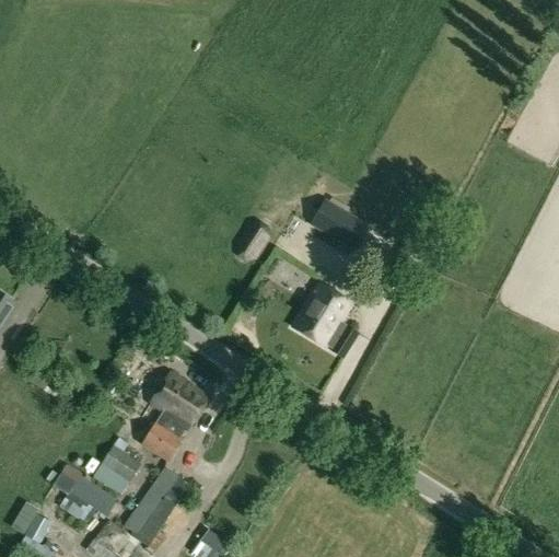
[(369,224),(351,215),(327,199),(312,224),(311,225),(353,251),(369,224)]
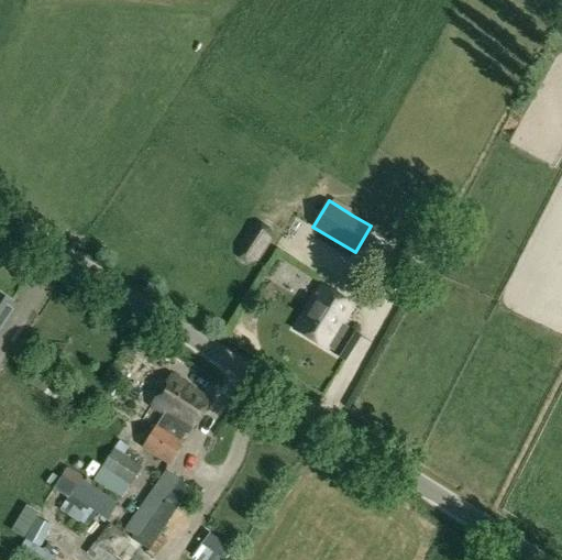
[(237,245),(238,256),(246,263),(257,260),(272,235),(271,226),(262,219),(251,222),(237,245)]
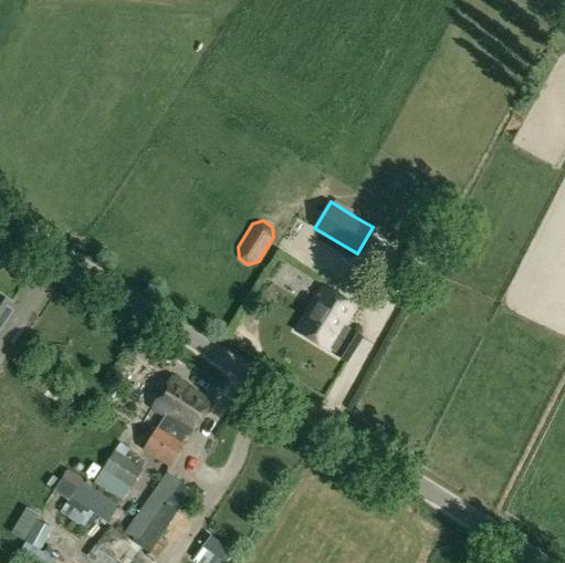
[(330,347),(336,351),(335,354),(346,361),(363,336),(352,329),(344,323),(355,305),(323,285),(296,330),(328,350),(330,347)]
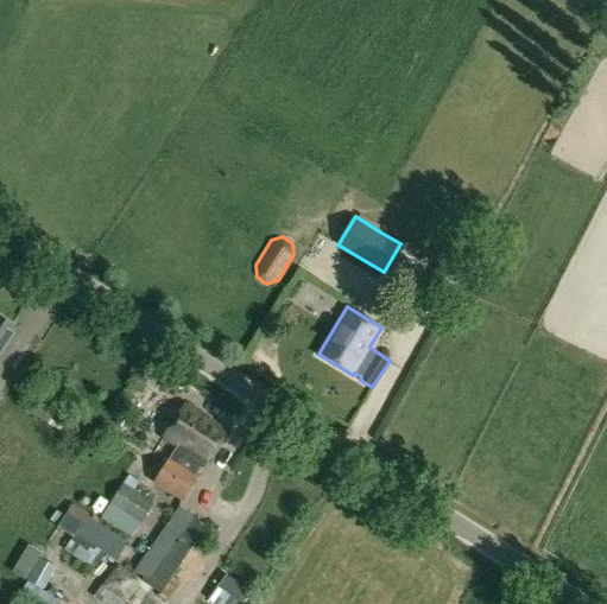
[(0,355),(18,330),(0,317),(0,355)]
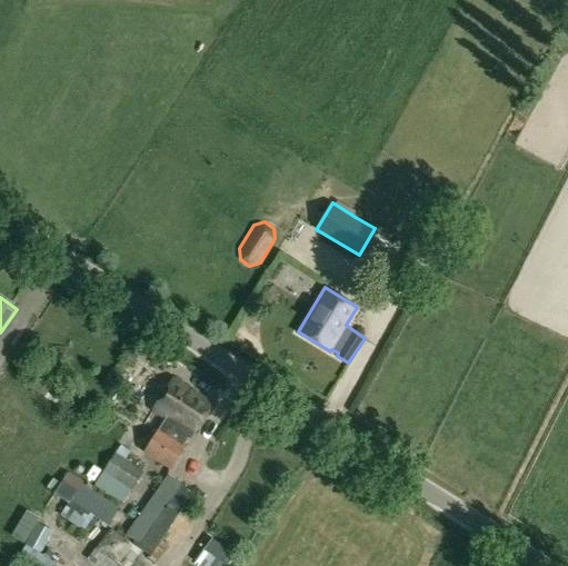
[(212,401),(173,377),(153,408),(167,416),(145,450),(170,467),(183,446),(182,445),(190,432),(192,433),(212,401)]
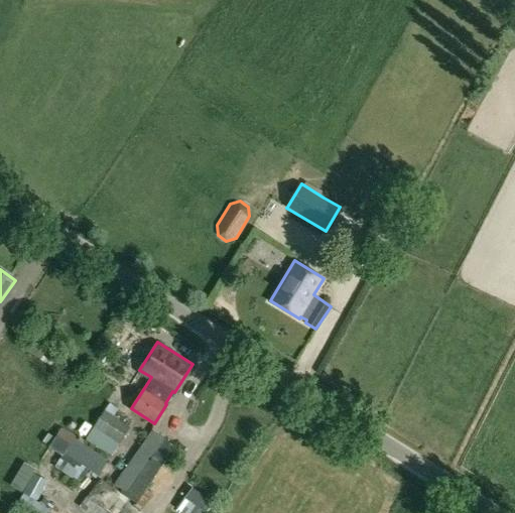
[(111,454),(118,442),(119,442),(131,425),(113,413),(118,406),(110,401),(94,425),(94,426),(87,438),(111,454)]
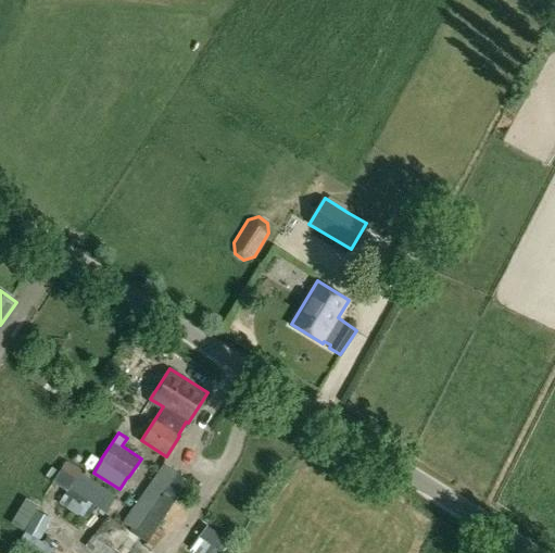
[(66,461),(52,481),(68,491),(70,488),(106,512),(116,494),(80,472),(82,470),(66,461)]
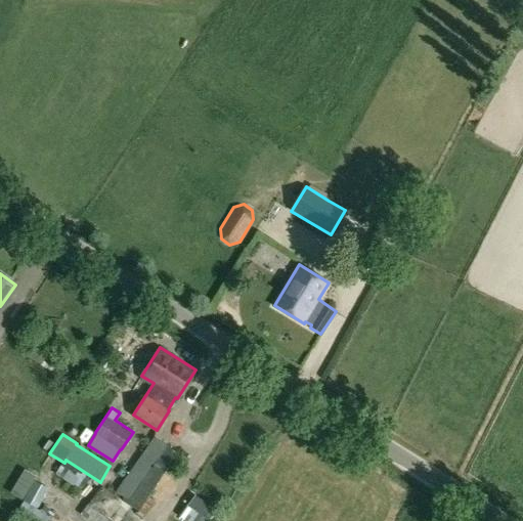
[(167,472),(166,471),(178,453),(155,436),(116,490),(130,500),(127,505),(138,512),(167,472)]
